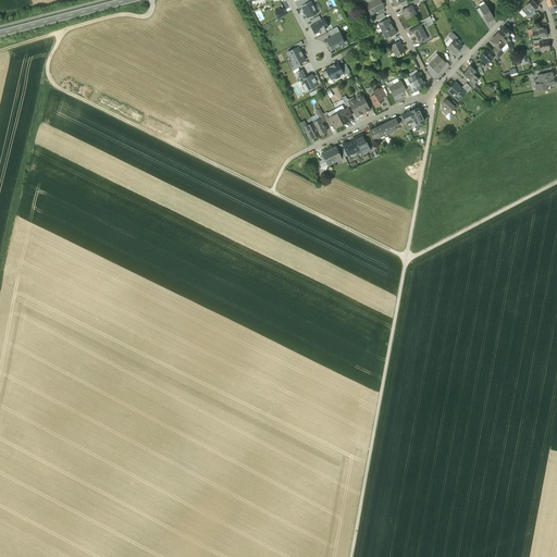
[(385,9),(380,0),(373,0),(366,4),(371,15),(378,12),(383,9),(385,9)]
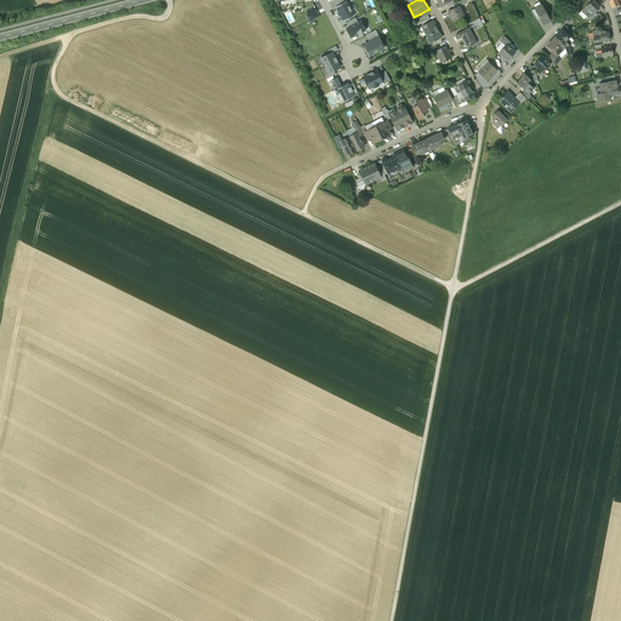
[(593,0),(586,6),(581,11),(581,12),(579,15),(584,20),(587,17),(588,18),(600,7),(593,0)]
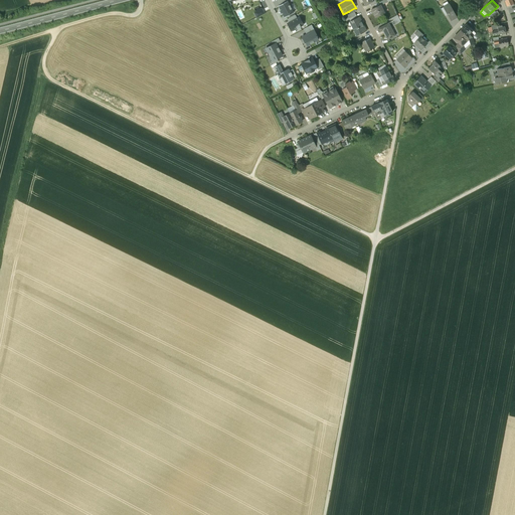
[(280,5),(278,6),(280,10),(279,10),(281,14),(282,14),(284,18),(294,13),(288,1),(287,1),(280,5)]
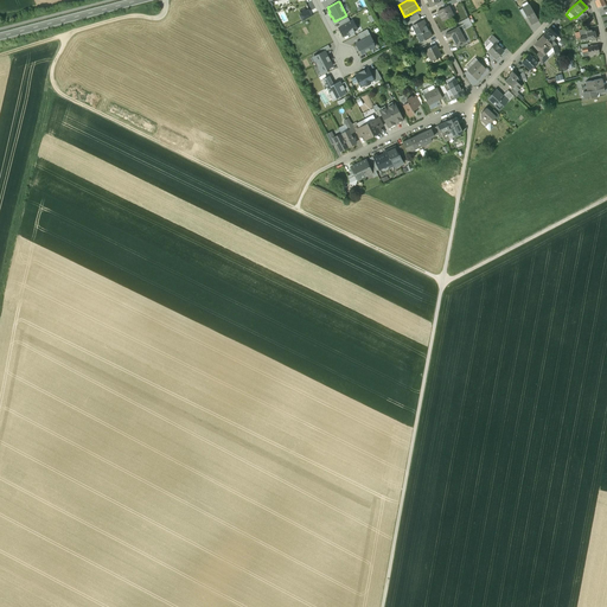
[(529,5),(523,8),(528,18),(531,24),(538,20),(529,5)]
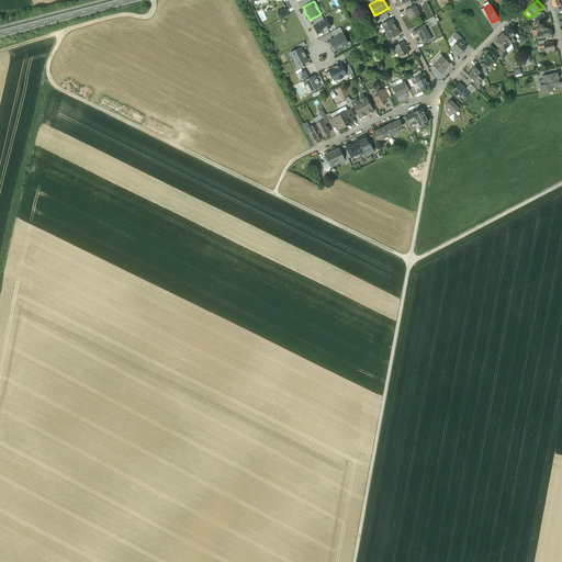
[(415,6),(405,11),(409,19),(418,14),(416,11),(417,10),(415,6)]
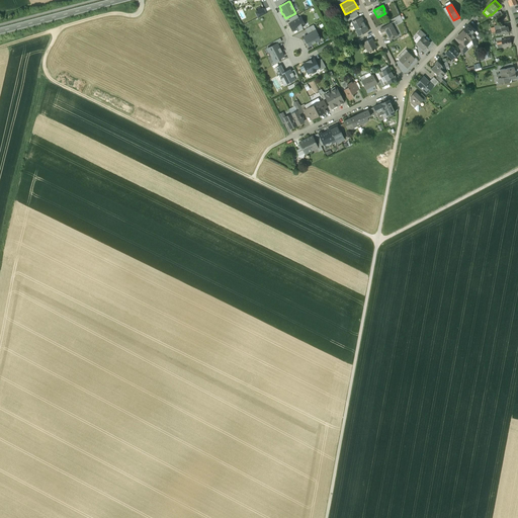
[(260,7),(255,9),(257,11),(255,12),(257,18),(266,13),(263,8),(261,9),(260,7)]
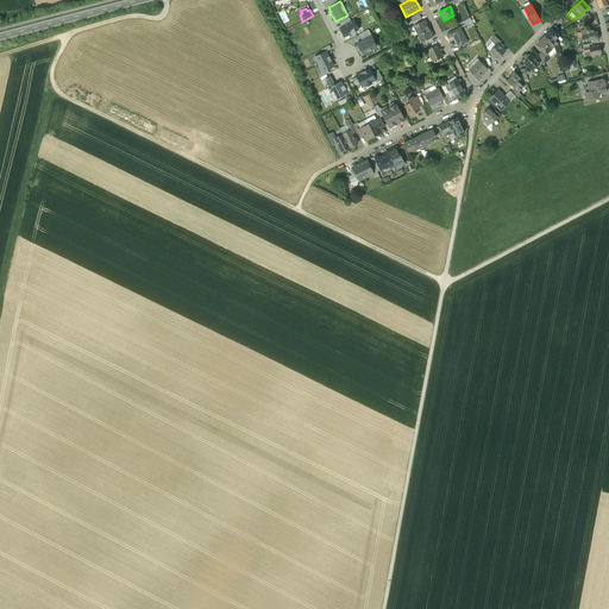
[(414,17),(409,18),(414,26),(416,25),(422,22),(419,14),(414,17)]
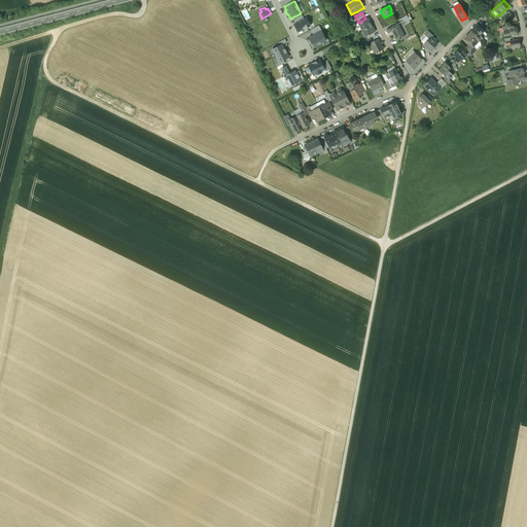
[(304,19),(295,24),(293,25),(297,32),(304,29),(304,30),(308,28),(307,27),(310,26),(306,18),(304,19)]
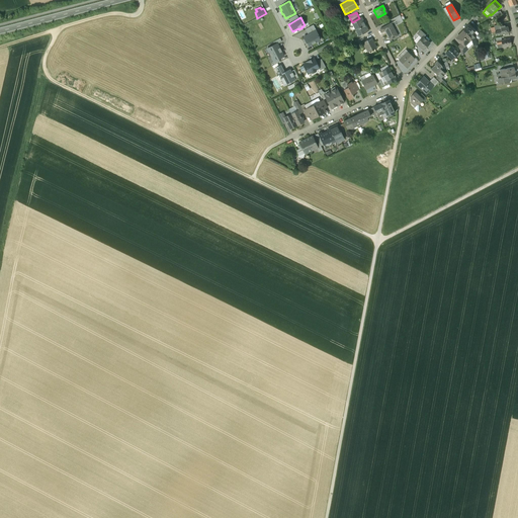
[(368,31),(361,17),(359,18),(354,21),(356,25),(354,26),(359,35),(368,31)]
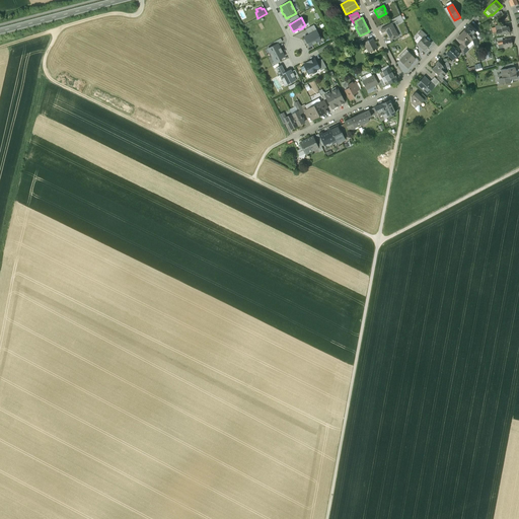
[(398,36),(392,23),(381,29),(383,32),(386,31),(390,41),(398,36)]
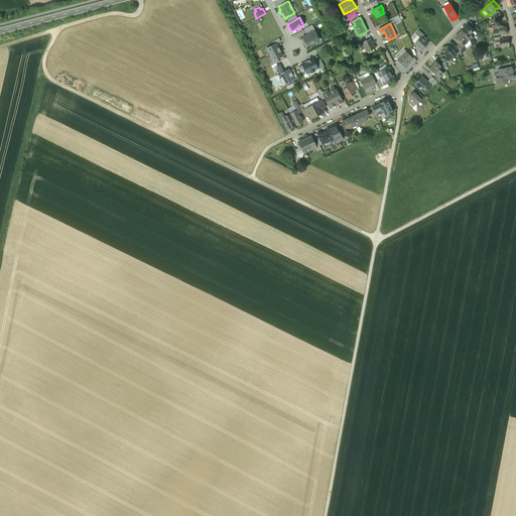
[(474,30),(468,24),(462,30),(468,36),(470,35),(474,30)]
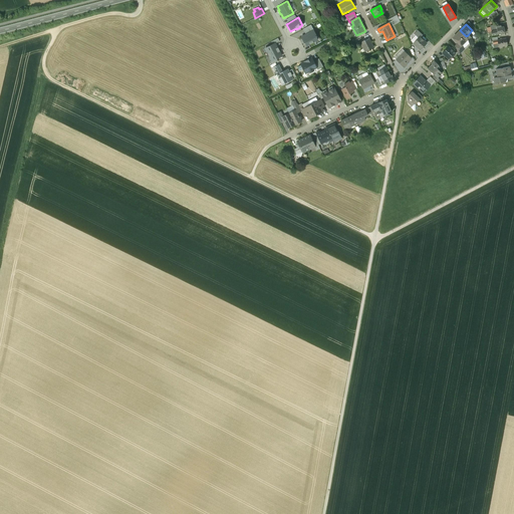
[(313,30),(311,25),(303,29),(305,34),(313,30)]
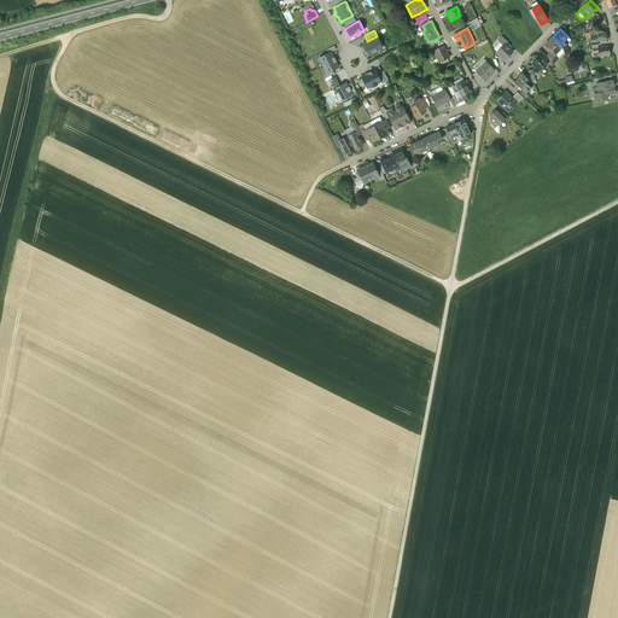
[(601,31),(599,31),(599,34),(596,34),(598,36),(599,41),(600,41),(607,40),(605,31),(602,33),(601,31)]
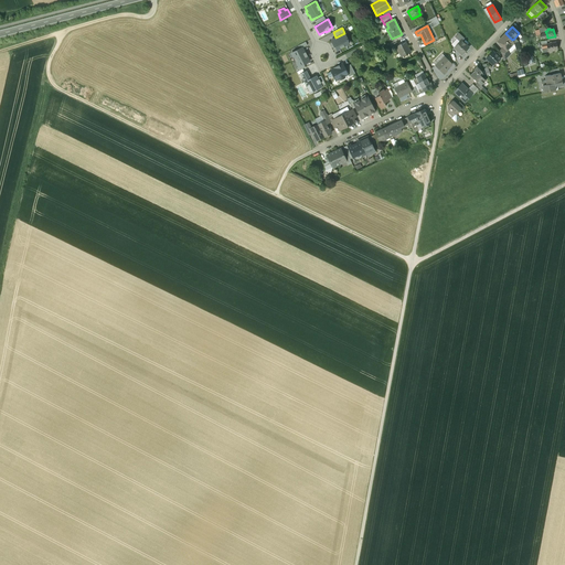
[(348,40),(344,33),(336,38),(331,41),(332,43),(331,43),(333,48),(334,46),(337,50),(349,44),(347,40),(348,40)]
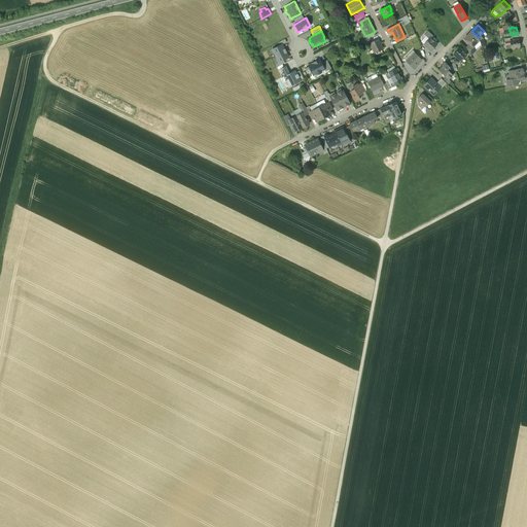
[(433,36),(428,31),(424,35),(429,39),(429,38),(430,39),(433,36)]
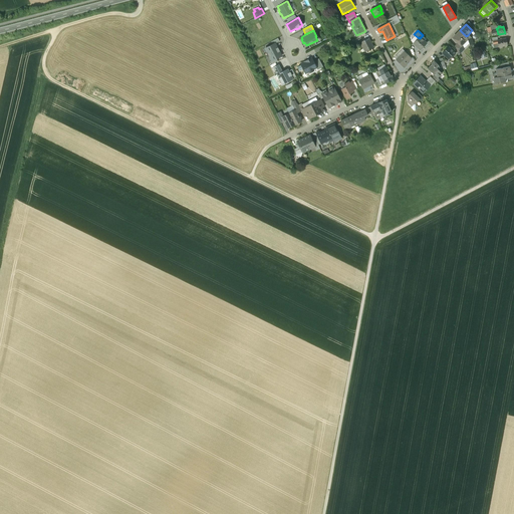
[(466,36),(460,30),(460,31),(457,34),(458,35),(457,35),(455,35),(454,37),(454,39),(458,43),(461,46),(468,39),(467,37),(466,36)]
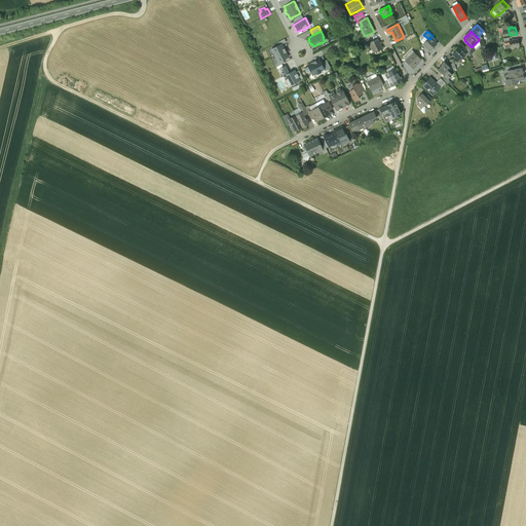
[(428,39),(423,44),(429,50),(431,49),(436,45),(429,39),(428,38),(428,39)]
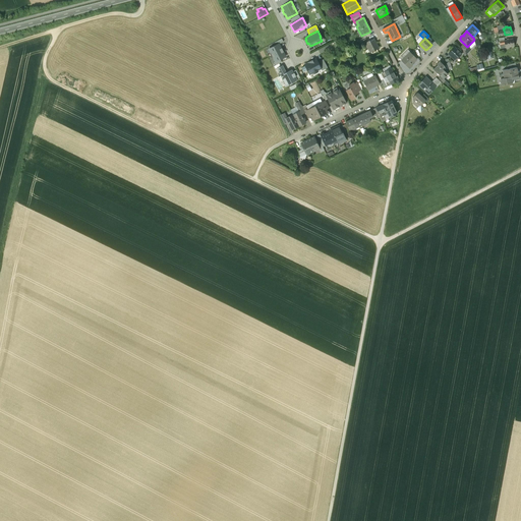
[(367,42),(365,43),(365,44),(368,50),(369,49),(371,51),(378,48),(373,39),(367,42)]
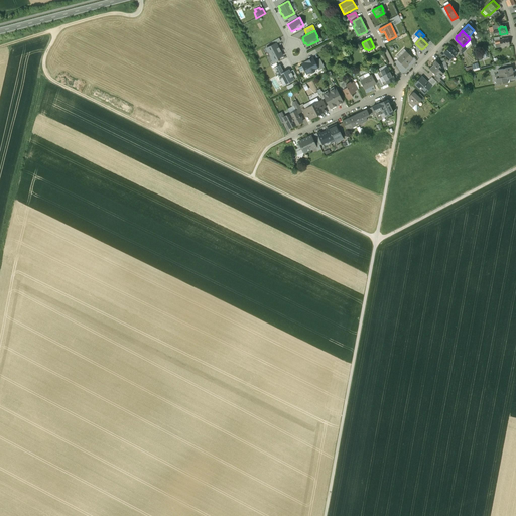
[(500,40),(499,40),(501,47),(509,45),(508,39),(500,40)]
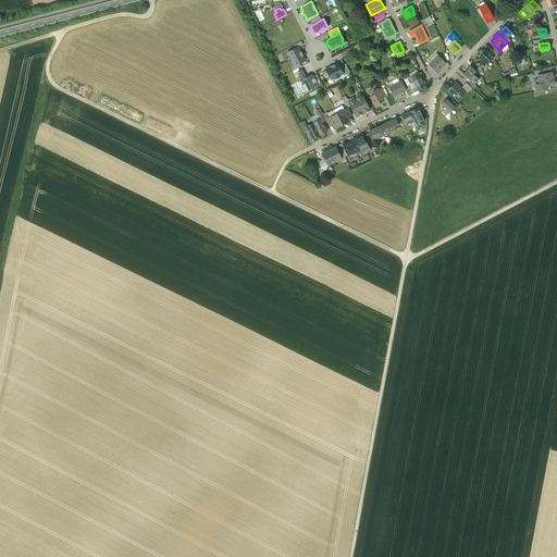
[(291,60),(302,53),(301,51),(300,51),(298,47),(296,48),(287,52),(291,60)]
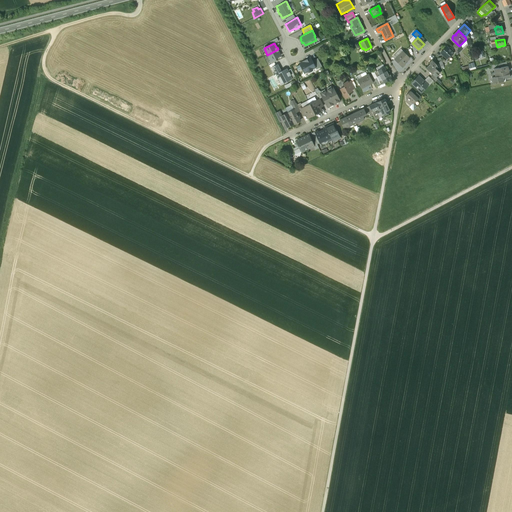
[(459,46),(456,43),(453,47),(454,47),(456,55),(462,49),(459,46)]
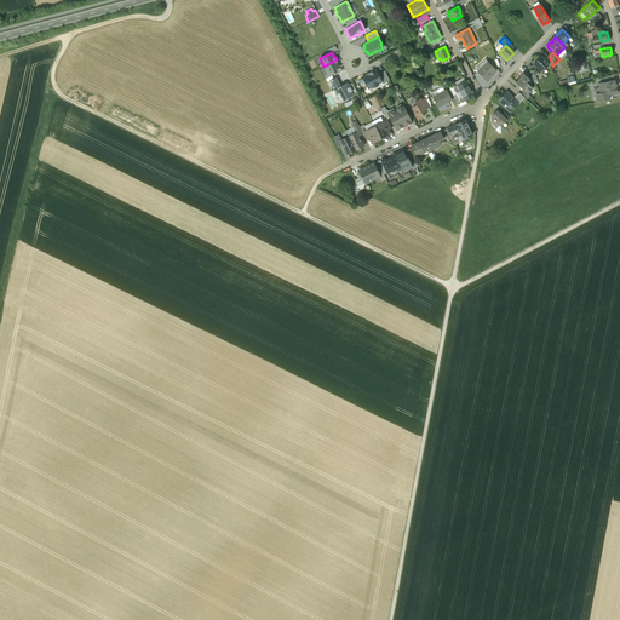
[(544,59),(540,57),(537,61),(534,63),(533,64),(540,72),(544,68),(545,69),(549,64),(546,63),(549,62),(545,58),(544,59)]
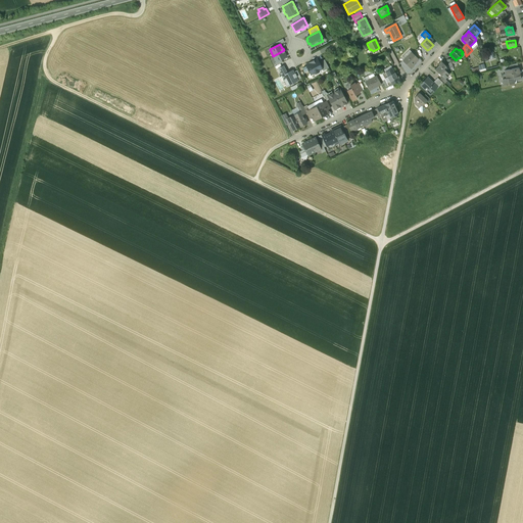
[(285,52),(284,50),(273,56),(276,62),(281,59),(286,56),(284,52),(285,52)]
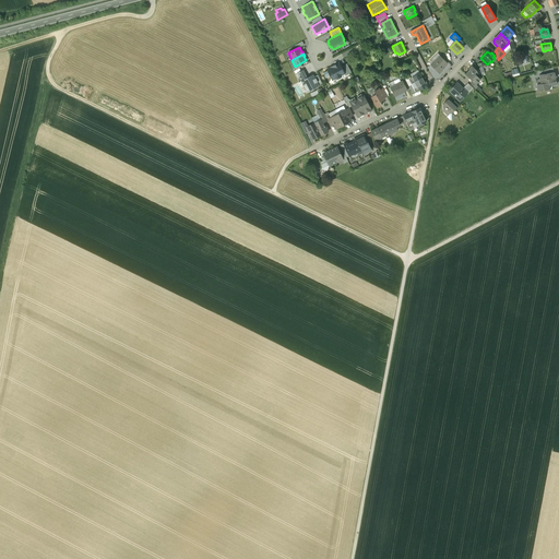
[(448,63),(440,56),(430,66),(439,73),(442,70),(448,63)]
